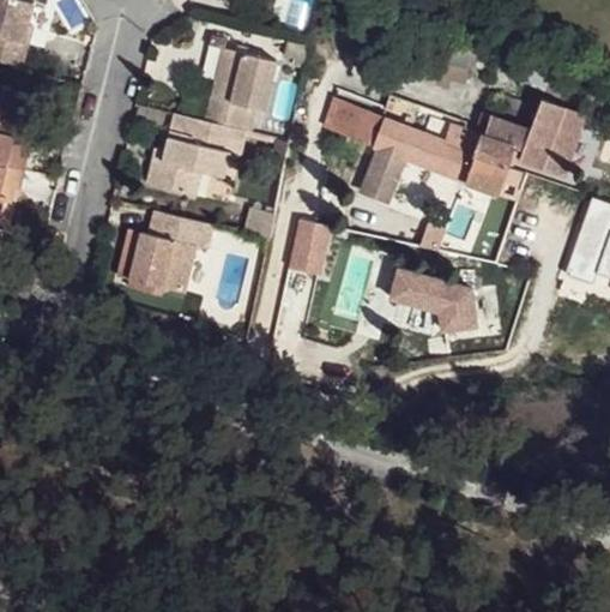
[(0,61),(23,70),(30,46),(22,42),(25,24),(30,1),(24,0),(0,0),(0,61)]
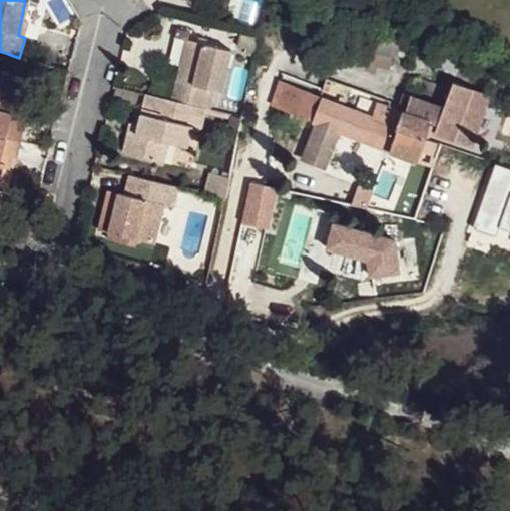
[(29,22),(21,20),(18,35),(25,38),(29,22)]
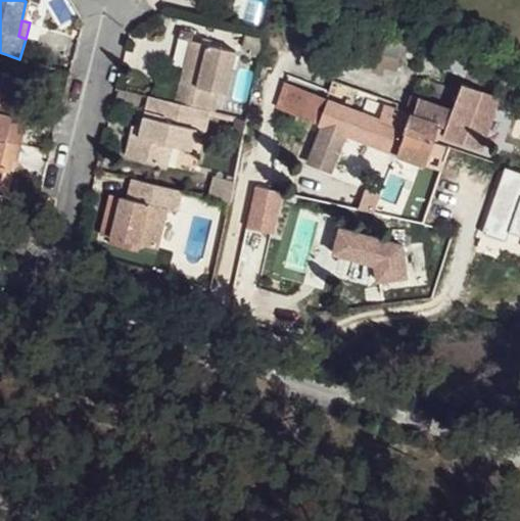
[(403,44),(346,28),(344,38),(398,56),(403,44)]
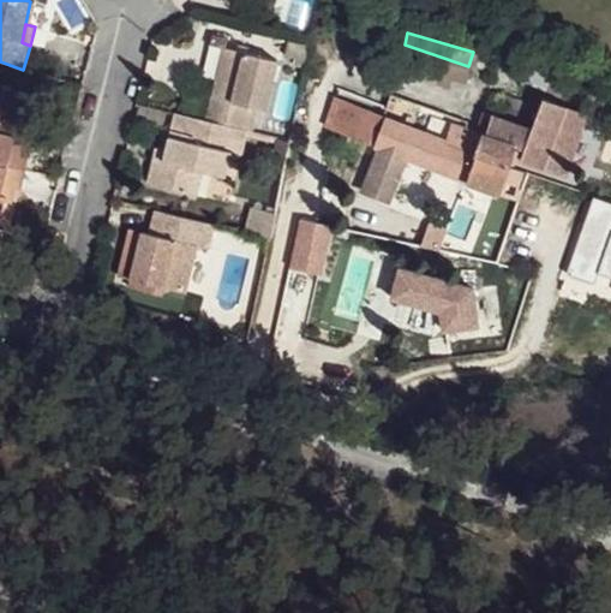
[(275,59),(225,47),(204,124),(243,135),(249,108),(262,111),(275,59)]
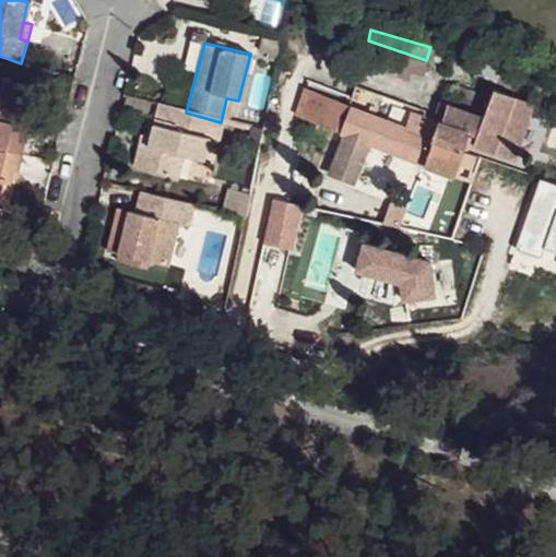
[(429,117),(395,105),(390,117),(332,99),(323,125),(339,130),(331,172),(354,178),(365,142),(449,173),(461,131),(470,134),(468,141),(528,163),(548,106),(489,85),(486,93),(488,94),(482,115),(451,106),(451,103),(437,97),(429,117)]
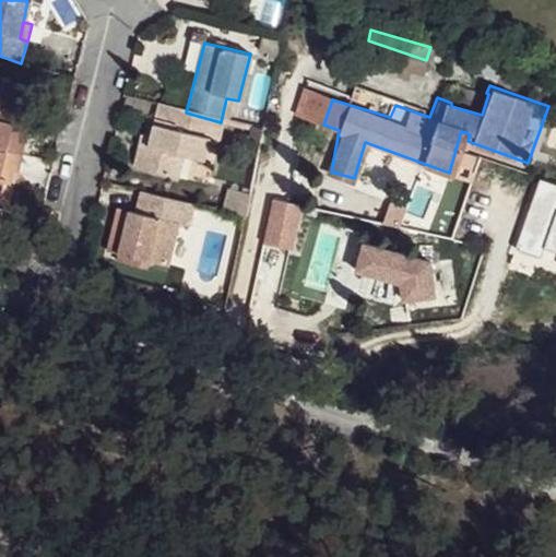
[(22,93),(1,86),(0,89),(0,150),(21,156),(25,138),(21,137),(10,133),(11,122),(16,123),(22,93)]
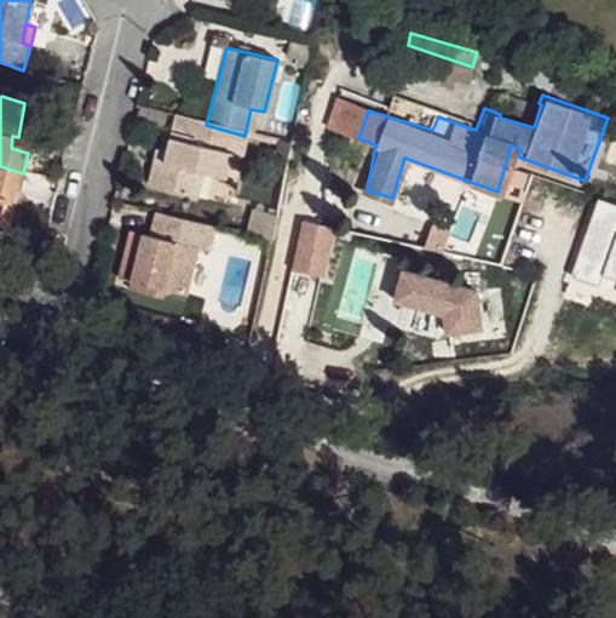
[(245,136),(173,116),(163,161),(154,159),(147,189),(196,199),(202,175),(224,178),(231,154),(241,158),(245,136)]
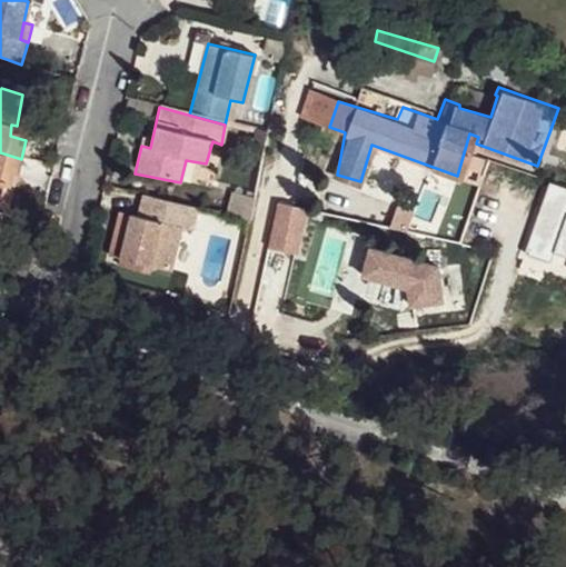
[(17,126),(11,125),(10,136),(21,139),(23,128),(17,126)]
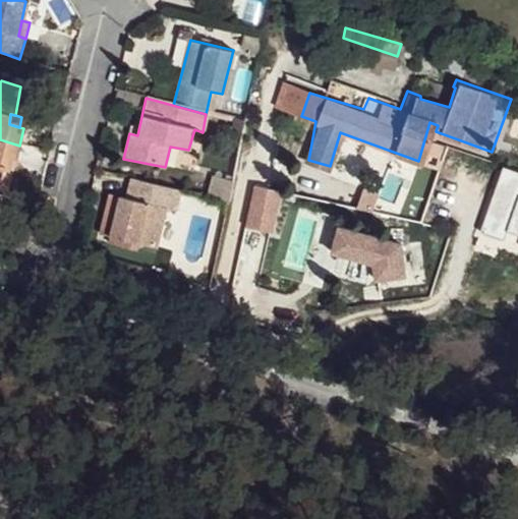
[(14,161),(19,146),(0,139),(0,184),(2,175),(0,174),(0,158),(14,161)]
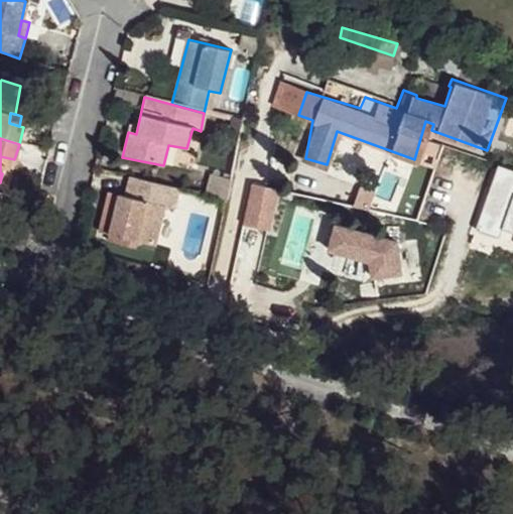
[(512,190),(512,178),(493,172),(473,232),(497,240),(499,231),(512,236),(512,195),(512,190)]
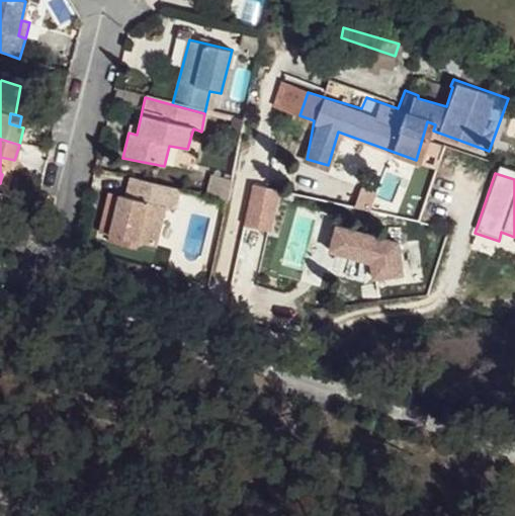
[(178,189),(130,177),(126,195),(118,193),(107,242),(135,249),(137,243),(154,247),(164,207),(174,209),(178,189)]
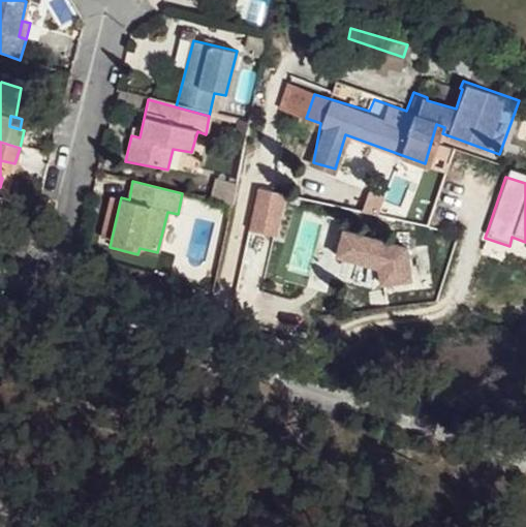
[(284,195),(258,189),(247,230),(274,238),(284,195)]
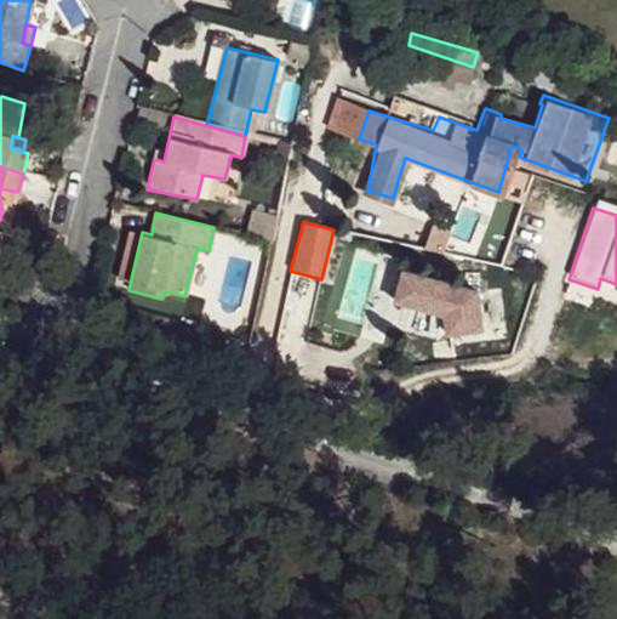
[(142,232),(130,228),(116,288),(129,290),(142,232)]
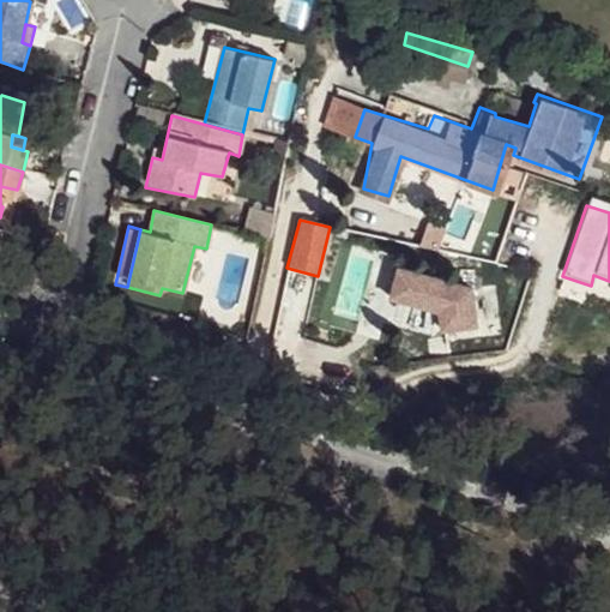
[(469,285),(397,265),(388,295),(438,309),(440,327),(475,322),(469,285)]
